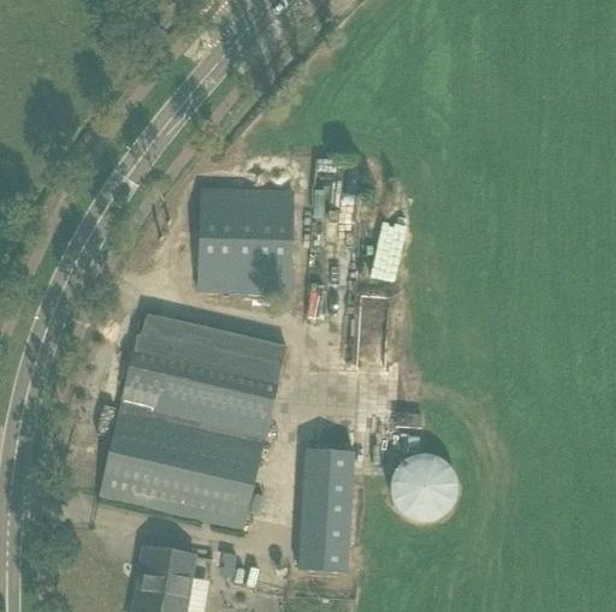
[(295,191),(225,189),(201,189),(197,291),(291,295),(295,191)]
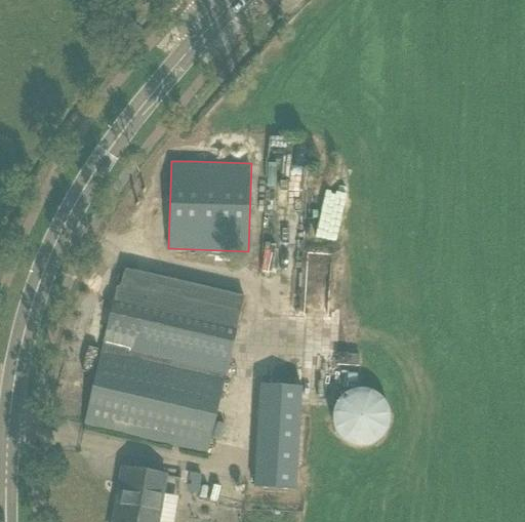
[(116,285),(84,423),(206,451),(238,313),(143,291),(147,273),(123,267),(119,285),(116,285)]
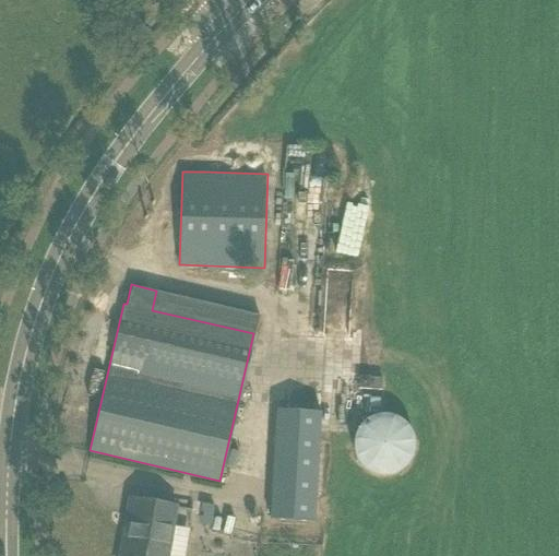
[(357,388),(380,389),(381,376),(357,375),(357,388)]
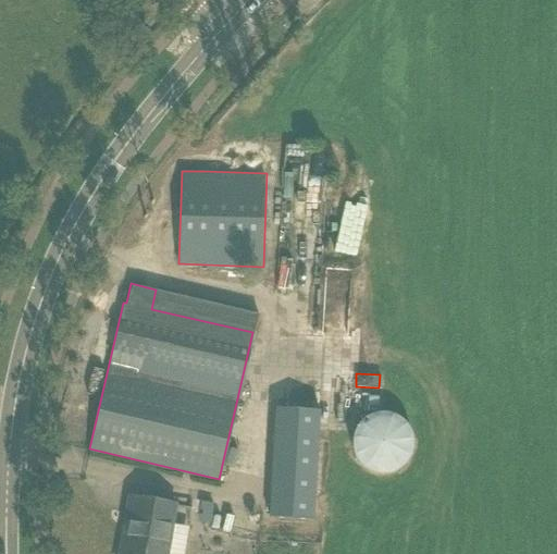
[(364,470),(410,453),(393,406),(348,423),(364,470)]
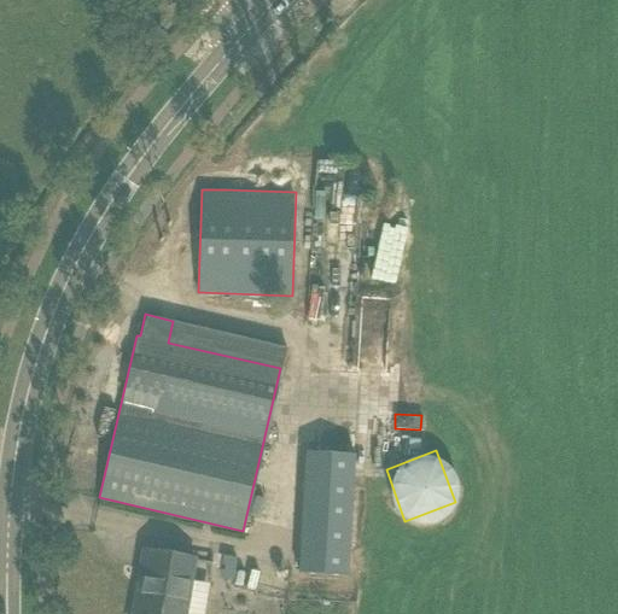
[(305,451),(298,572),(347,574),(347,569),(354,454),(305,451)]
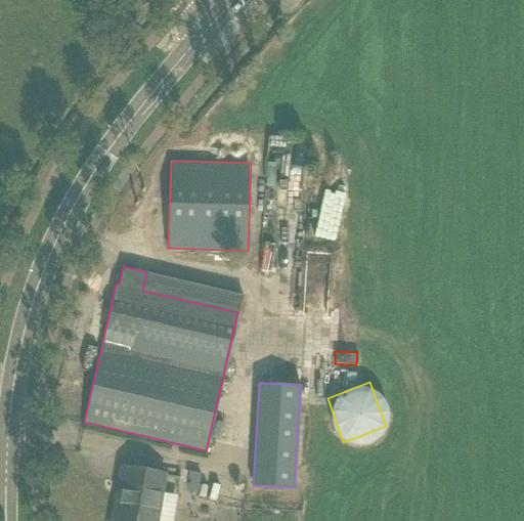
[(115,510),(112,520),(153,520),(154,518),(157,519),(164,473),(122,466),(119,482),(123,483),(119,511),(115,510)]
